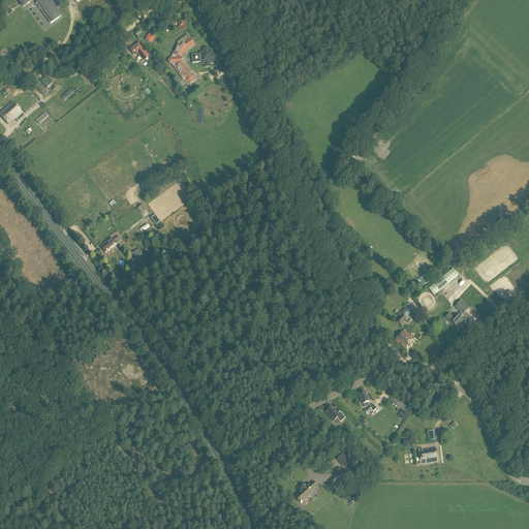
[(39,0),(40,0),(36,3),(51,24),(61,16),(49,0),(39,0)]
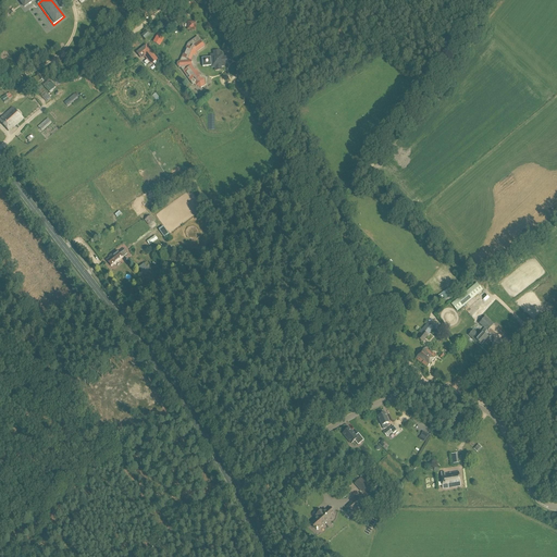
[(202,0),(200,2),(207,11),(213,4),(209,0),(206,0),(202,0)]
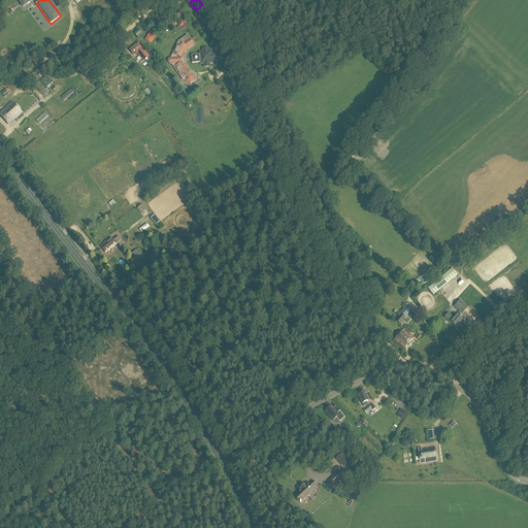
[(146,41),(152,44),(155,38),(150,35),(146,41)]
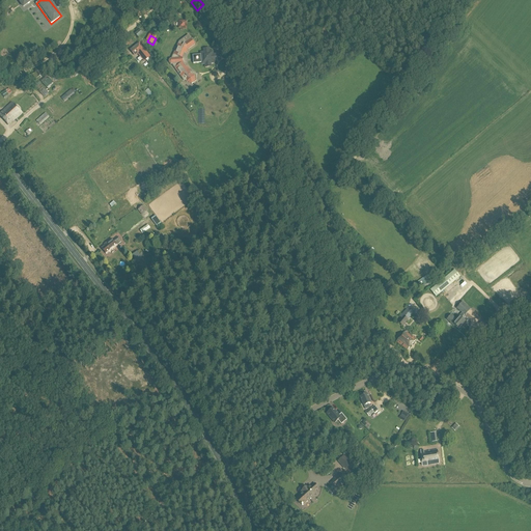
[(197,81),(198,75),(191,71),(186,64),(185,57),(189,50),(195,45),(189,35),(179,42),(171,59),(170,59),(169,61),(169,63),(171,64),(183,80),(184,81),(192,84),(197,81)]
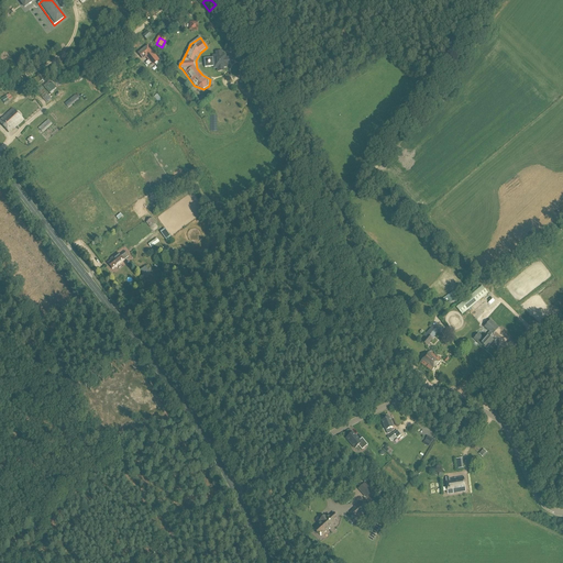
[(139,54),(143,58),(146,56),(153,65),(158,61),(147,47),(147,46),(139,54)]
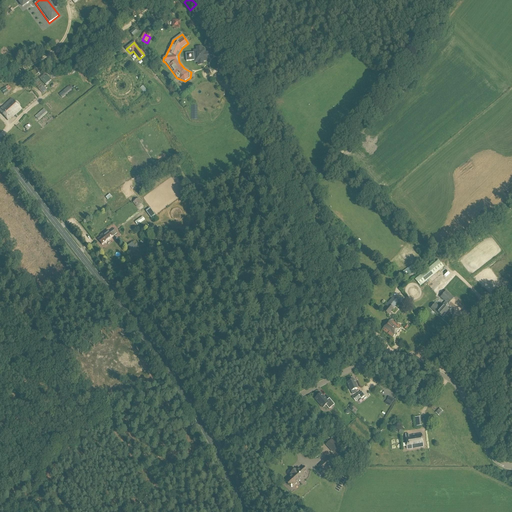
[(205,58),(208,57),(208,54),(205,54),(204,51),(201,51),(201,48),(197,49),(198,52),(195,52),(195,54),(189,55),(188,56),(188,58),(189,60),(195,59),(196,62),(199,61),(199,64),(203,64),(202,61),(205,61),(205,58)]
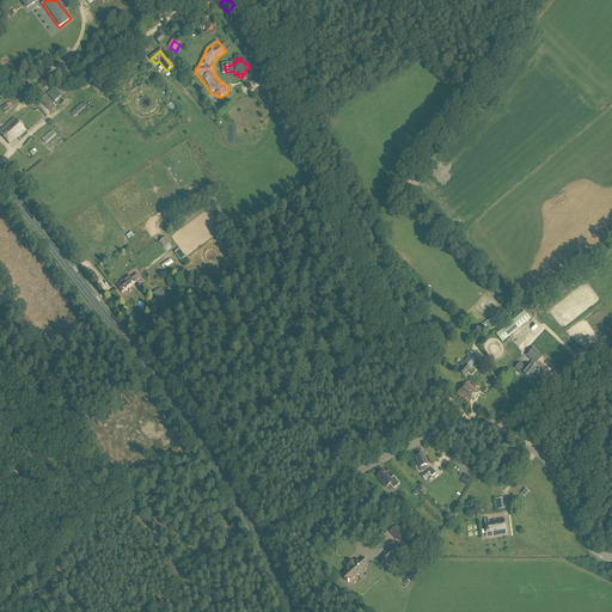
[(57,97),(65,91),(60,86),(54,92),(57,97)]
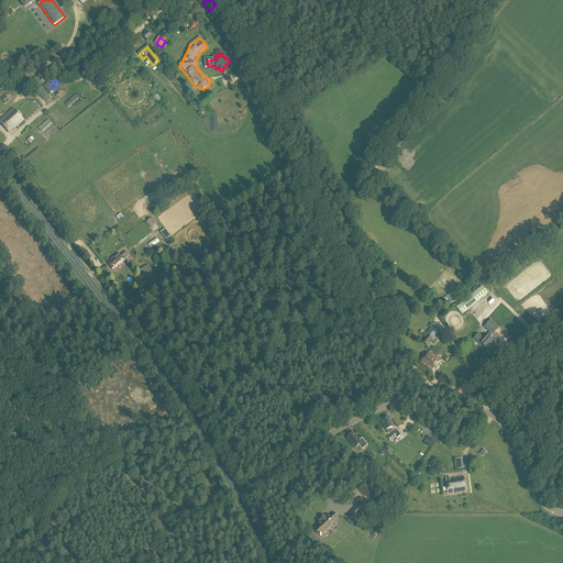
[(52,99),(39,85),(34,88),(46,103),(52,99)]
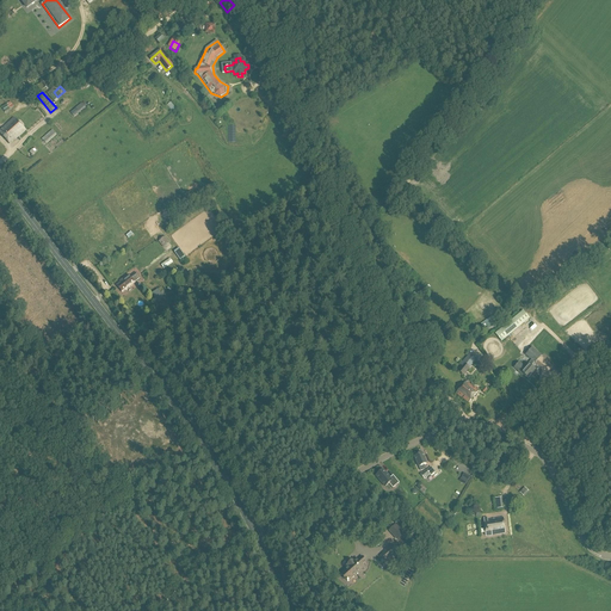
[(232,92),(223,99),(227,103),(235,96),(232,92)]
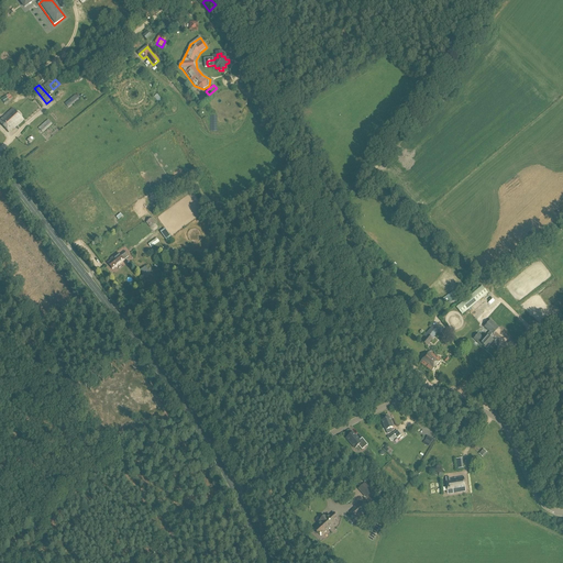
[(12,98),(9,94),(1,99),(4,103),(9,101),(9,100),(12,98)]
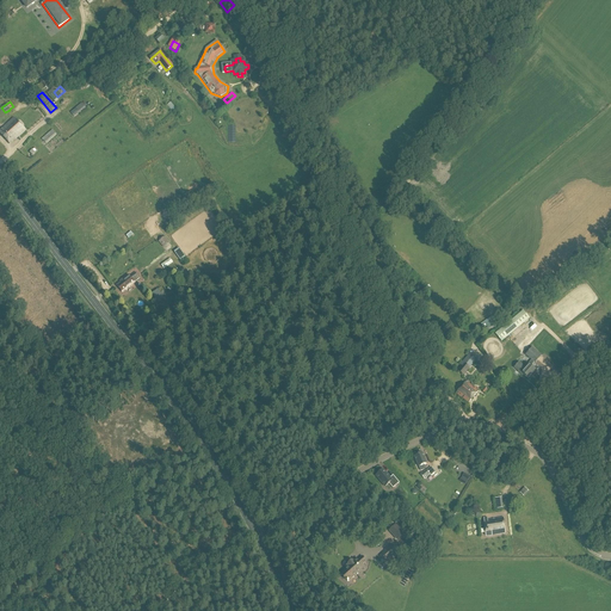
[(74,117),(86,109),(81,104),(71,112),(74,117)]
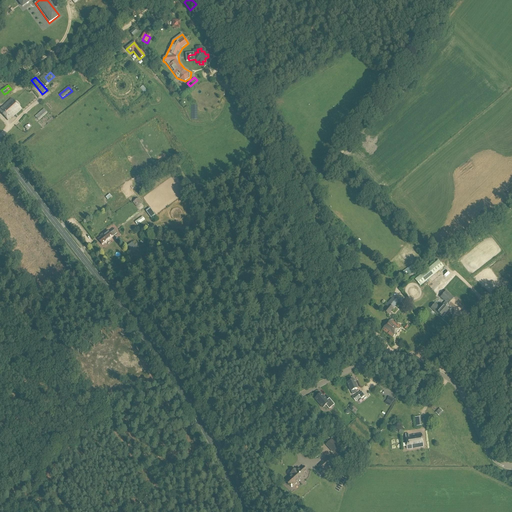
[(0,112),(3,116),(16,104),(11,99),(0,108),(0,112)]
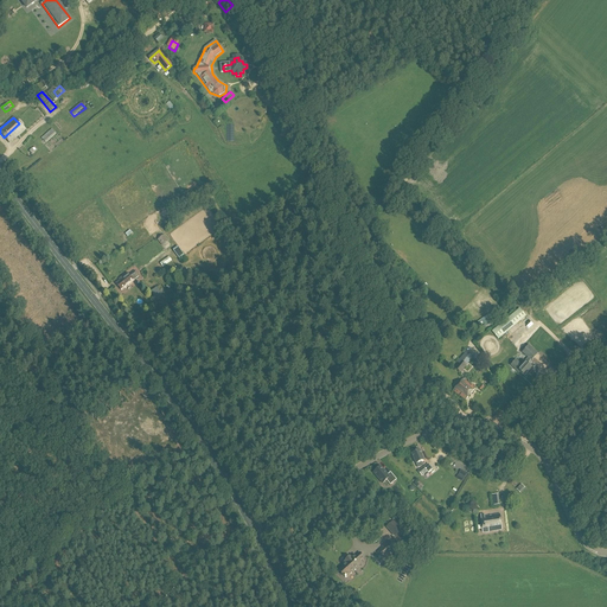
[(25,129),(19,123),(4,138),(10,144),(25,129)]
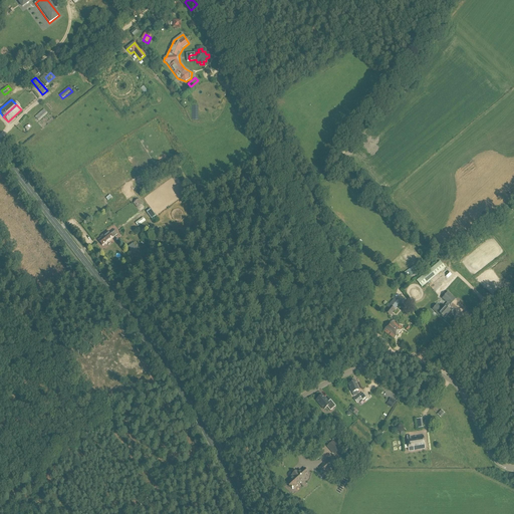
[(39,121),(47,113),(44,109),(35,117),(39,121)]
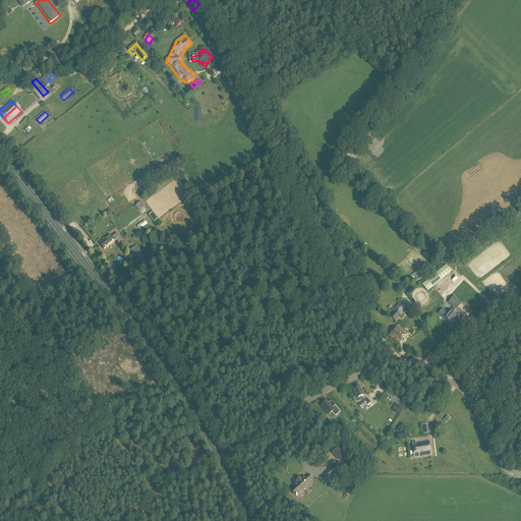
[(146,207),(151,201),(146,196),(140,200),(146,207)]
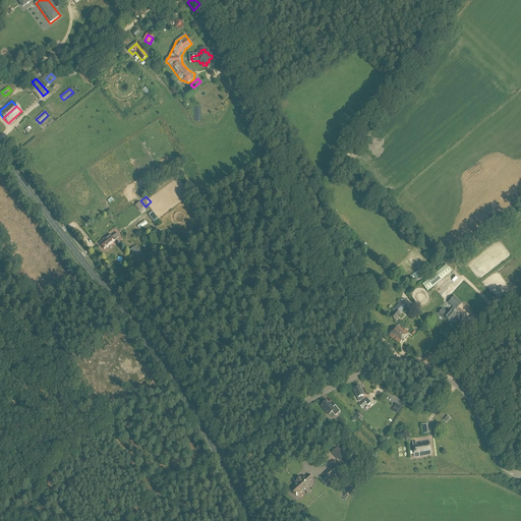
[(146,208),(140,201),(137,201),(136,204),(135,207),(139,211),(142,212),(145,210),(146,208)]
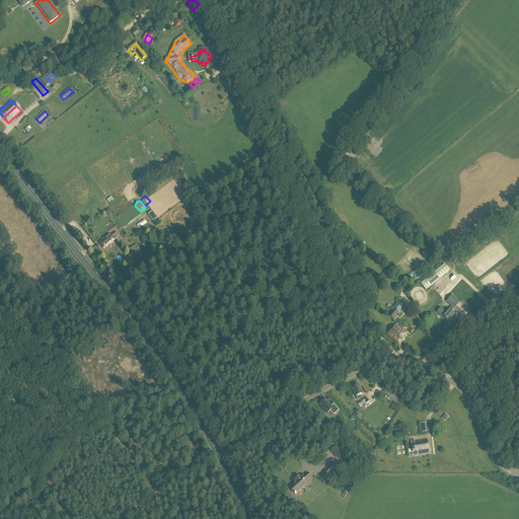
[(158,206),(153,209),(157,215),(162,212),(158,206)]
